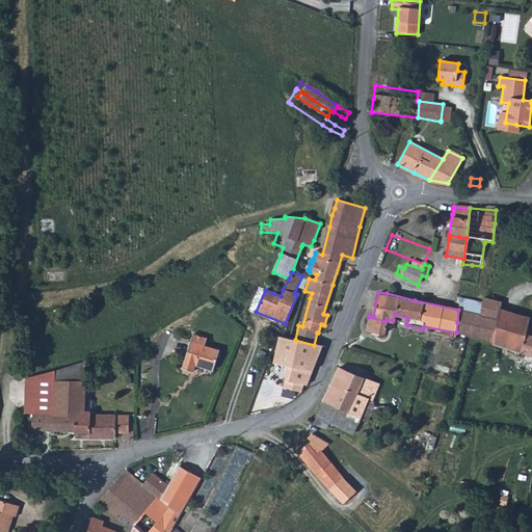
[(457,322),(456,333),(461,334),(507,347),(531,354),(531,299),(527,299),(522,314),(499,308),(501,301),(498,300),(483,297),(482,302),(479,314),(458,310),(457,322)]
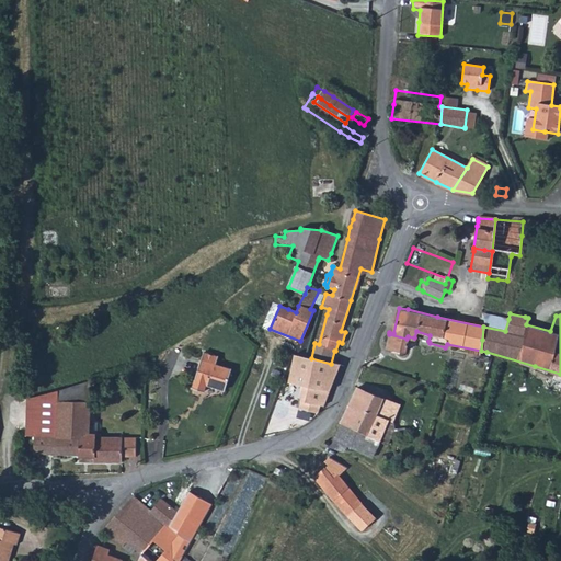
[(484,315),(483,327),(505,331),(508,319),(492,316),(484,315)]
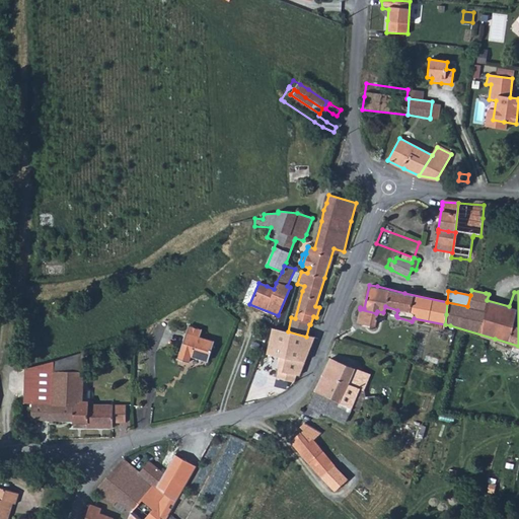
[(376,313),(360,309),(357,319),(374,322),(376,313)]
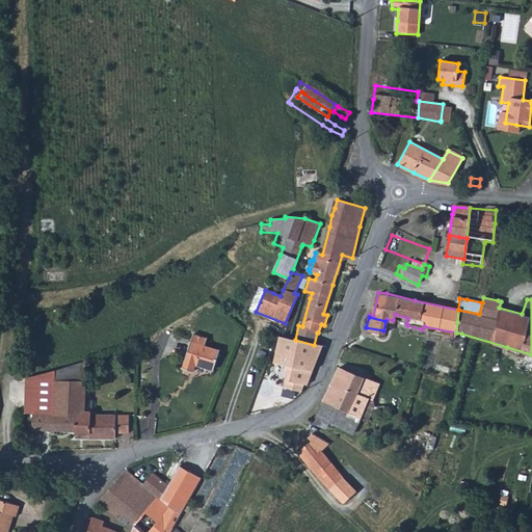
[(272,363),(288,366),(293,339),(288,338),(277,334),(272,363)]
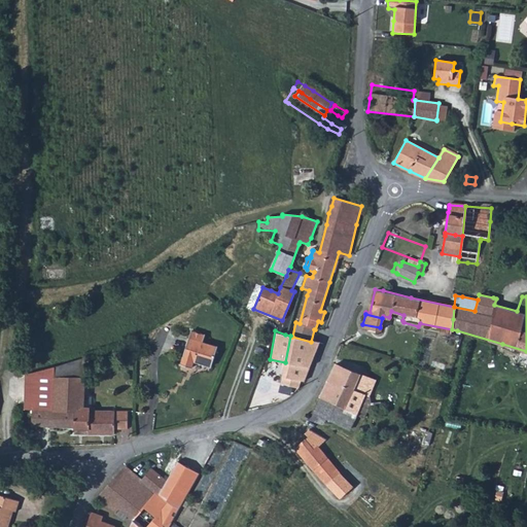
[(187,340),(181,365),(186,367),(191,369),(194,362),(211,366),(216,347),(202,343),(204,336),(189,332),(187,340)]
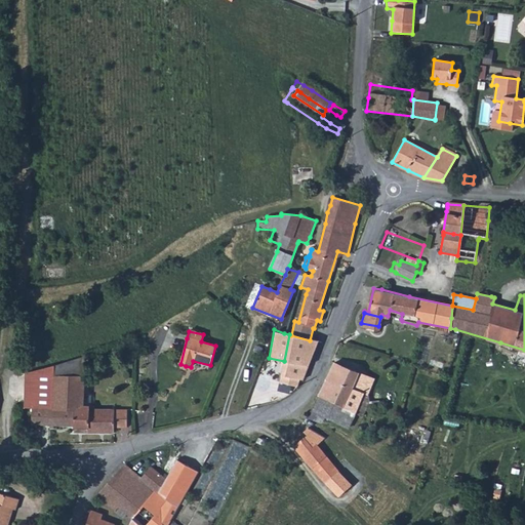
[(280,381),(295,387),(296,387),(299,379),(304,380),(314,351),(317,342),(310,340),(291,335),(289,334),(284,361),(280,381)]
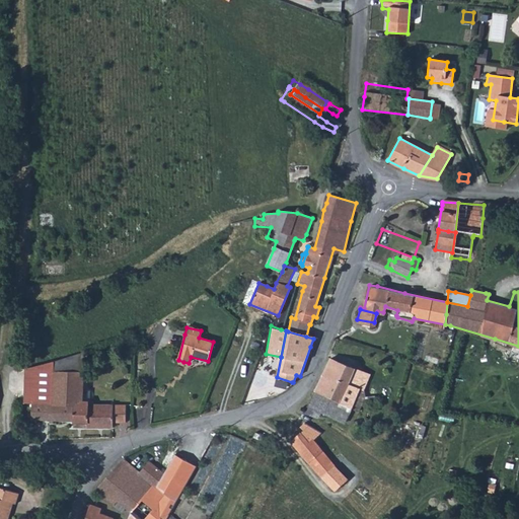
[(54,362),(53,373),(82,373),(83,354),(54,362)]
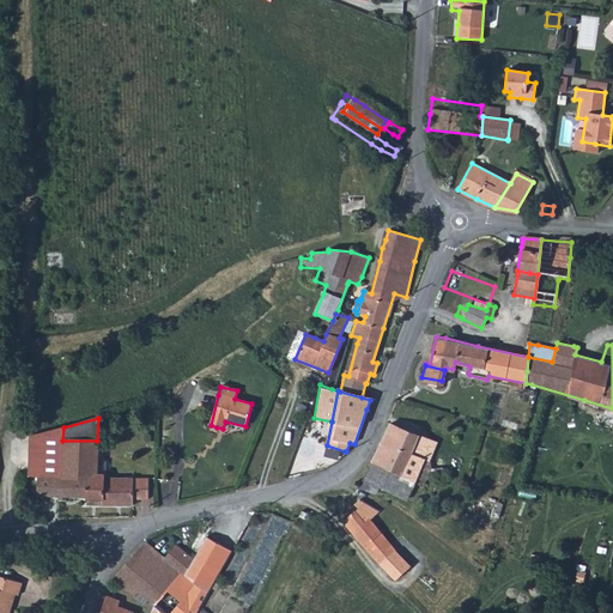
[(374,461),(371,463),(372,463),(390,471),(389,474),(394,475),(413,483),(417,485),(418,483),(420,484),(429,465),(429,462),(434,450),(416,443),(418,436),(401,429),(389,424),(382,441),(374,461)]
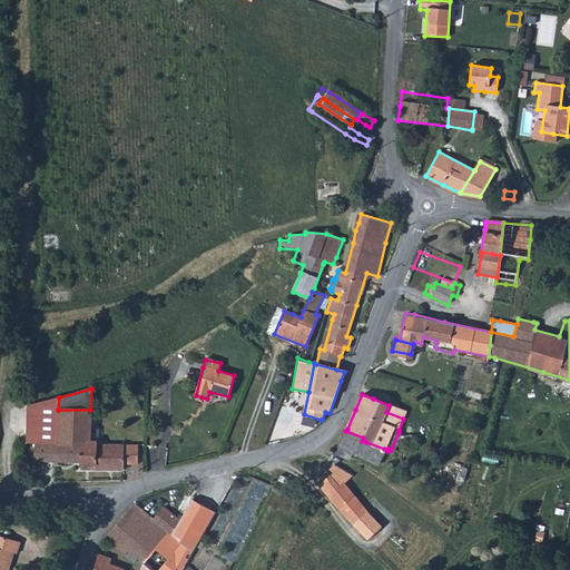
[(59,424),(57,425),(58,443),(50,443),(50,463),(55,463),(56,461),(64,462),(64,444),(89,445),(89,442),(102,442),(102,441),(90,441),(90,415),(90,410),(58,410),(59,416),(59,424)]
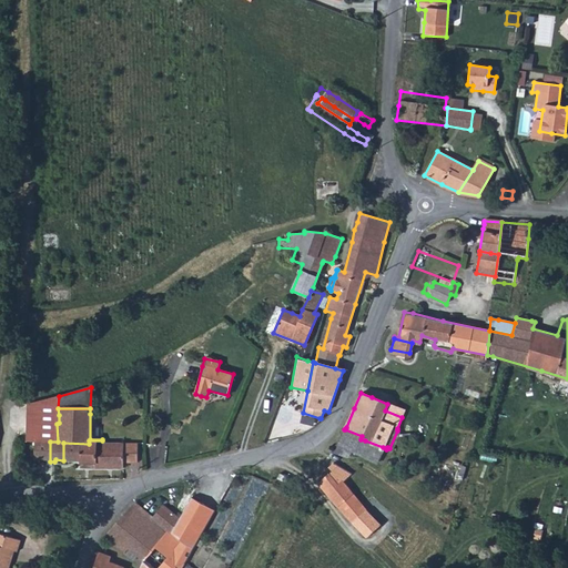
[(58,442),(57,424),(34,424),(33,460),(50,462),(50,442),(58,442)]
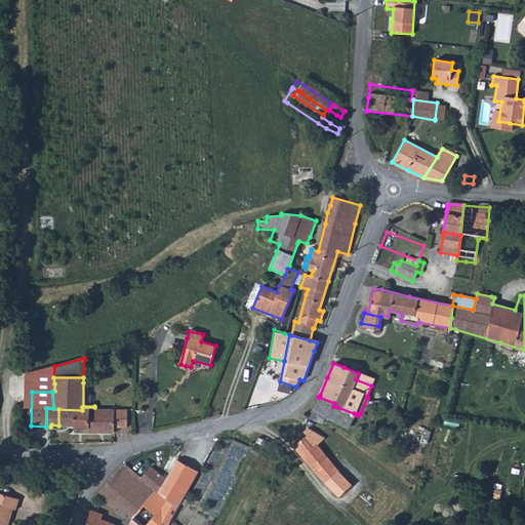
[(313,412),(332,419),(337,407),(333,406),(334,403),(319,397),(313,412)]
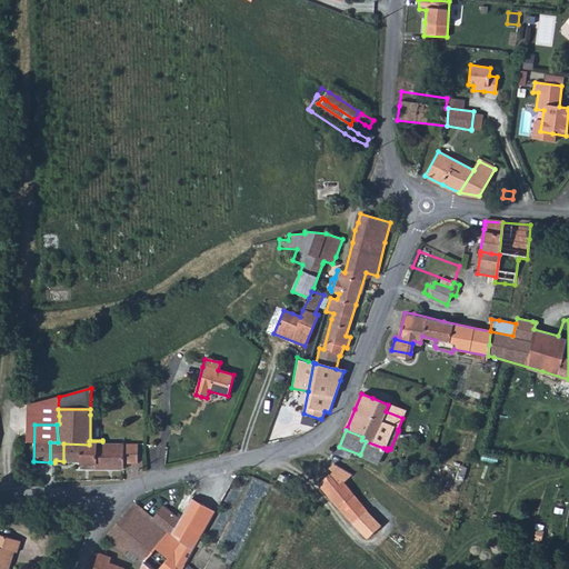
[(401,437),(398,431),(390,449),(396,451),(401,437)]
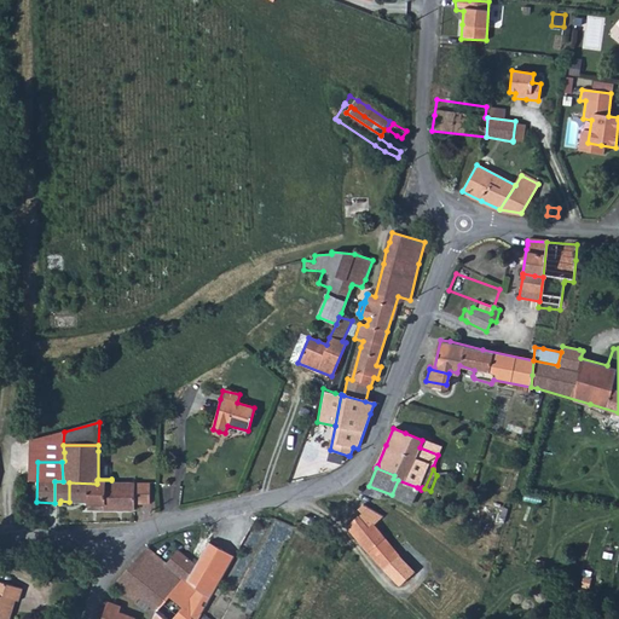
[(61,501),(59,503),(103,504),(103,509),(119,509),(134,510),(134,503),(149,504),(149,484),(119,482),(111,482),(111,480),(97,480),(97,484),(69,482),(69,502),(61,501)]
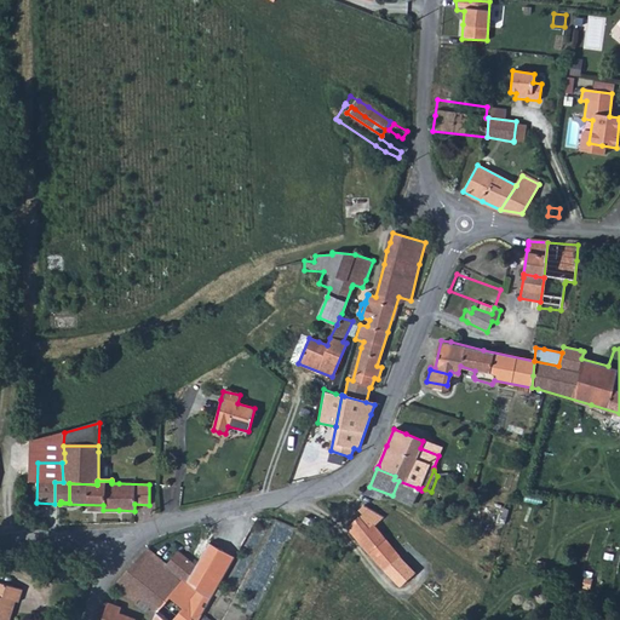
[(399,481),(392,495),(400,499),(414,505),(422,491),(418,488),(399,481)]
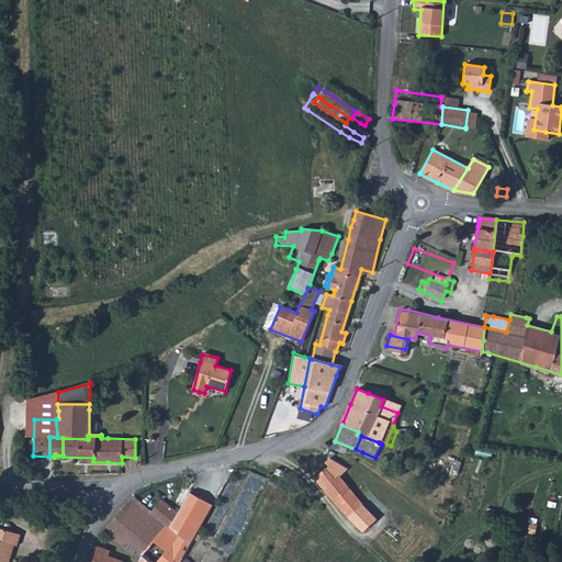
[(460,478),(464,459),(436,452),(429,483),(452,489),(456,476),(460,478)]
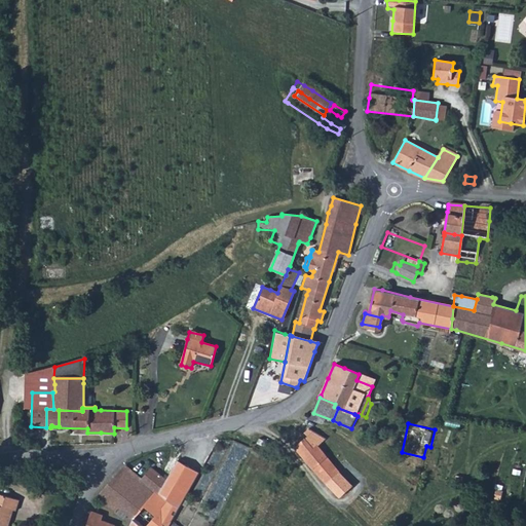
[(307,437),(297,446),(295,447),(315,474),(325,484),(338,473),(338,471),(317,447),(324,439),(308,428),(306,430),(303,433),(307,437)]
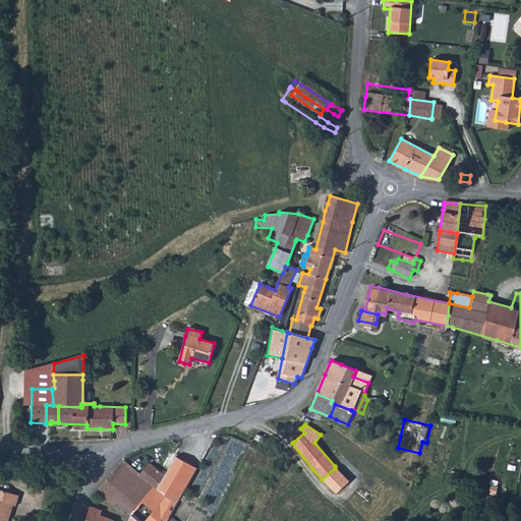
[(125,520),(164,520),(165,520),(179,500),(194,475),(182,465),(174,459),(163,477),(152,468),(142,478),(138,483),(131,491),(119,505),(129,513),(125,520)]
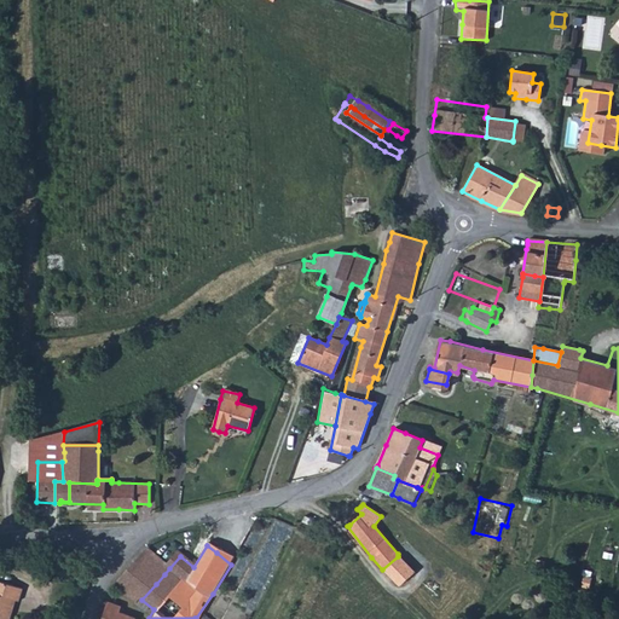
[(143,555),(165,574),(169,568),(166,566),(148,549),(143,555)]
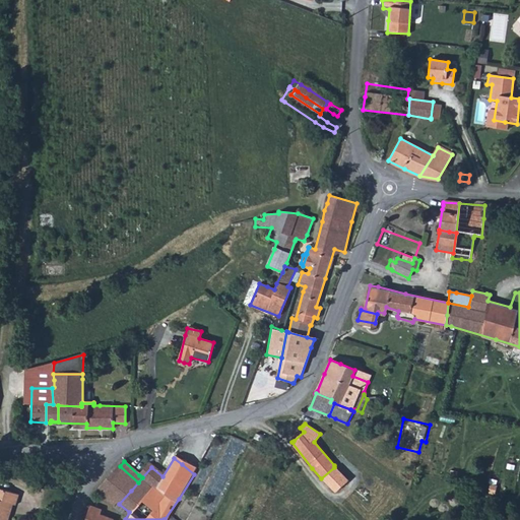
[(98,489),(95,492),(100,495),(113,507),(117,502),(119,504),(131,491),(138,482),(120,466),(118,465),(105,479),(98,489)]
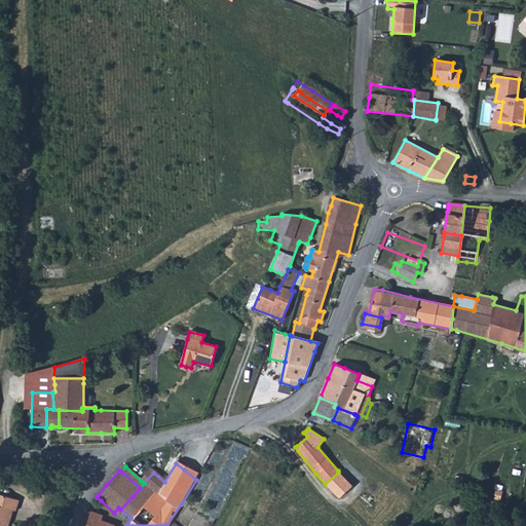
[(150,471),(141,481),(144,483),(153,473),(150,471)]
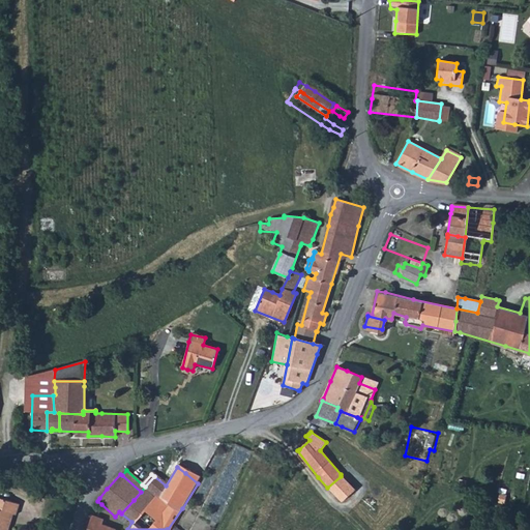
[(341,476),(327,488),(340,501),(348,494),(354,489),(341,476)]
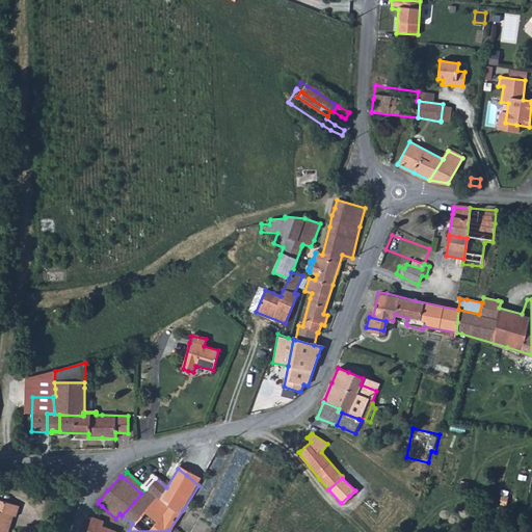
[(0,531),(5,531),(8,526),(5,525),(9,513),(12,514),(15,515),(19,505),(0,498),(0,531)]
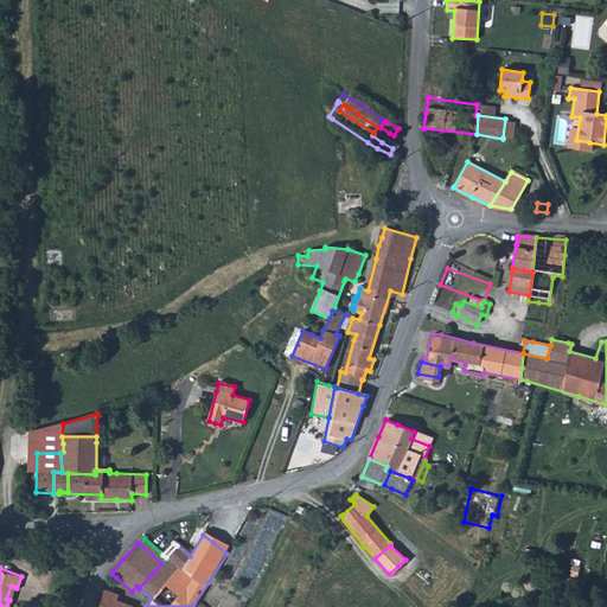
[(104,590),(98,606),(131,606),(115,601),(117,595),(104,590)]
